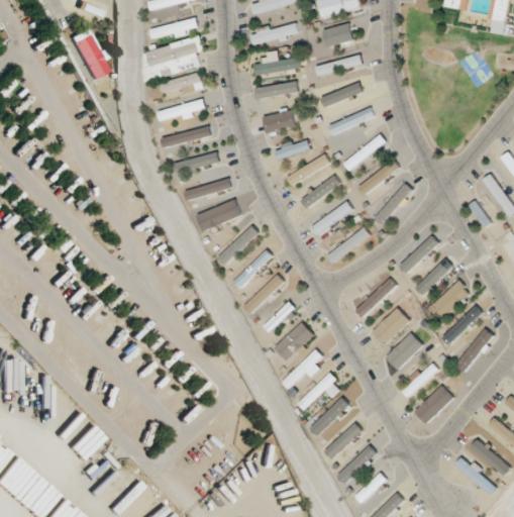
[(258,0),(259,2),(249,4),(252,13),(297,2),(296,0),(258,0)]
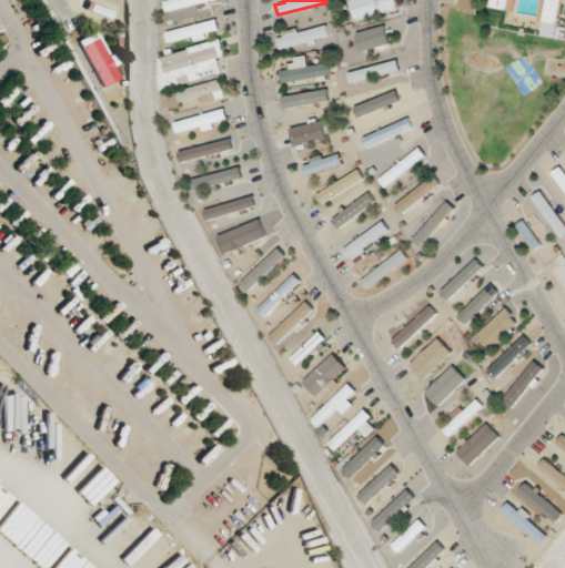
[(349,0),(352,16),(394,9),(393,0),(349,0)]
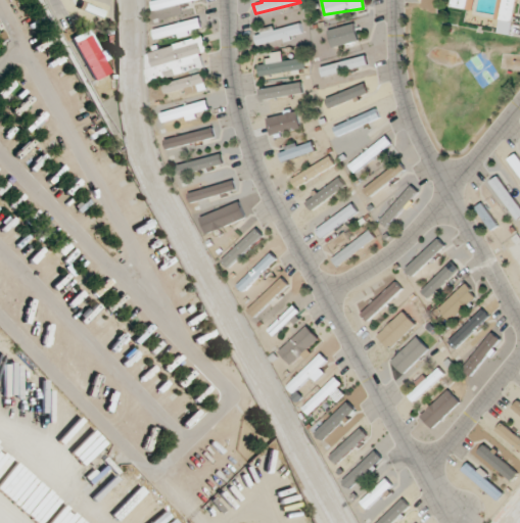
[(513,0),(451,0),(450,7),(470,9),(471,0),(470,0),(494,0),(495,1),(500,1),(498,17),(497,30),(510,32),(513,0)]
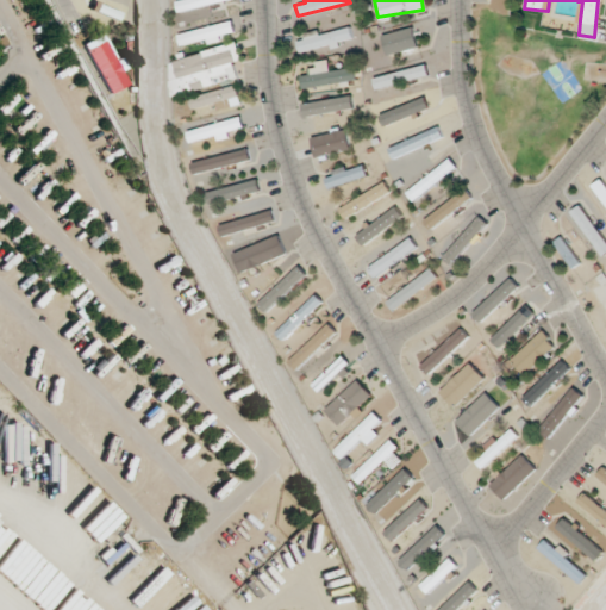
[(176,35),(179,45),(206,39),(207,44),(219,41),(218,35),(232,32),(229,20),(176,35)]
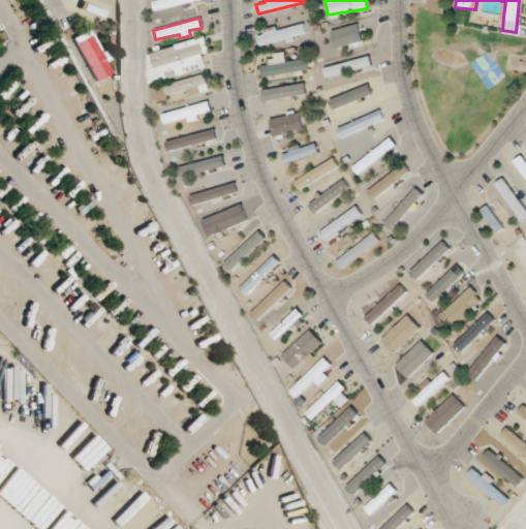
[(285,38),(285,39),(304,34),(301,24),(275,30),(274,28),(254,32),(257,45),(285,38)]
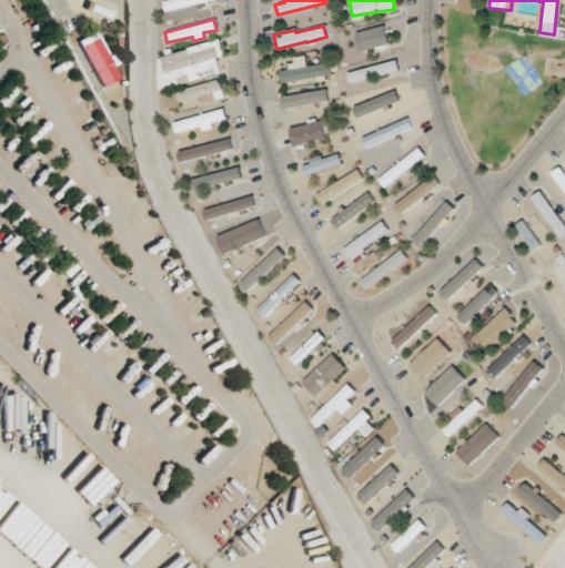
[(356,50),(386,46),(383,27),(353,31),(356,50)]
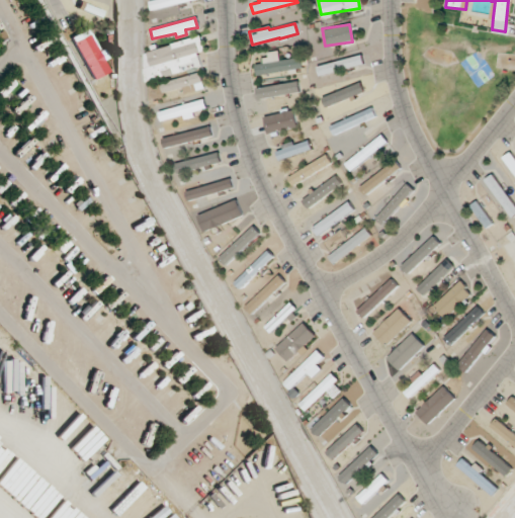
[(89,79),(104,71),(99,61),(102,59),(85,27),(67,36),(89,79)]
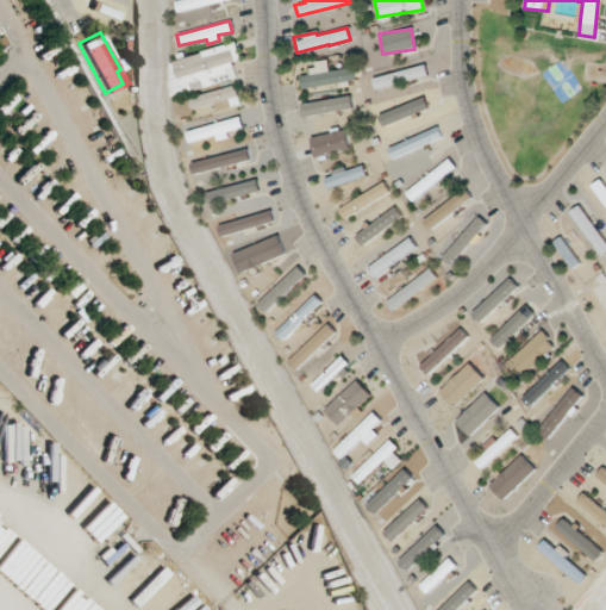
[(236,80),(231,62),(239,61),(235,44),(164,61),(173,94),(236,80)]
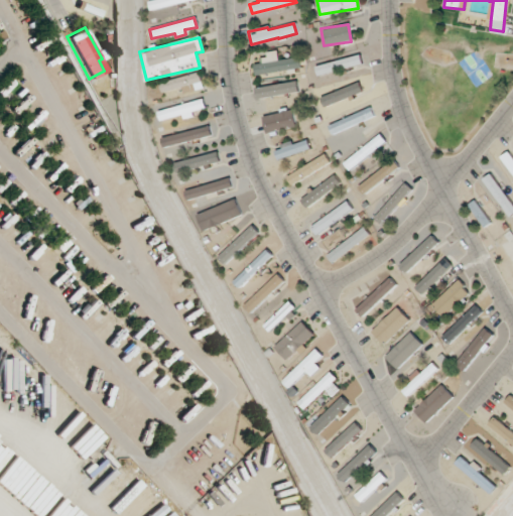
[(260,62),(252,63),(253,75),(299,68),(297,56),(276,59),(275,52),(259,54),(260,62)]
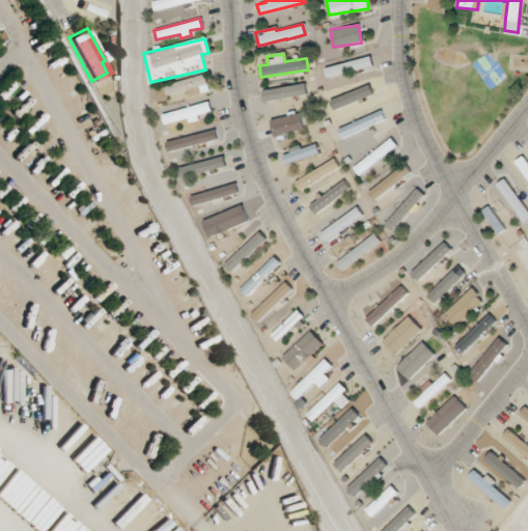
[(371,67),(369,58),(323,66),(325,76),(371,67)]
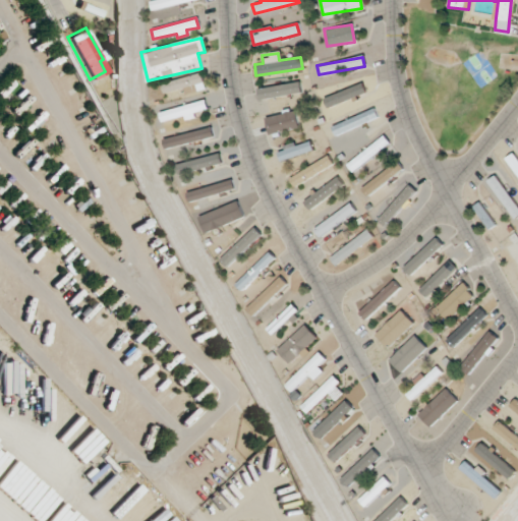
[(160,83),(163,94),(182,89),(184,95),(205,89),(200,72),(160,83)]
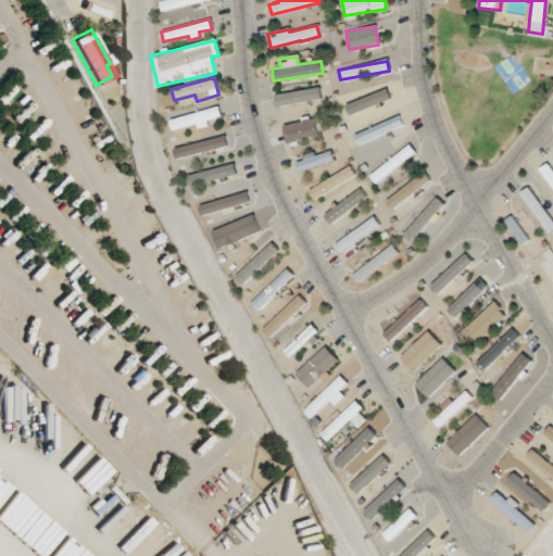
[(275,106),(319,98),(317,86),(273,96),(275,106)]
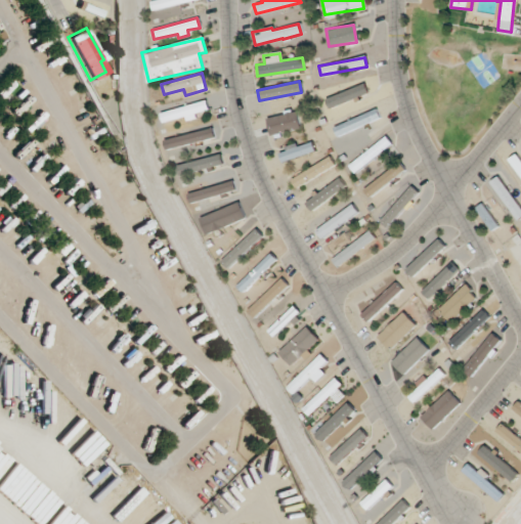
[(323,98),(327,108),(366,92),(363,83),(323,98)]
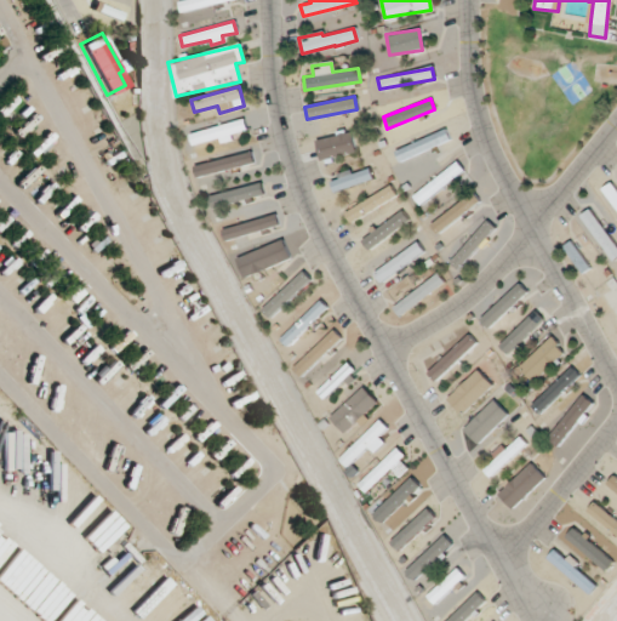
[(189,134),(192,144),(218,138),(220,143),(232,140),(230,134),(246,130),(243,119),(189,134)]
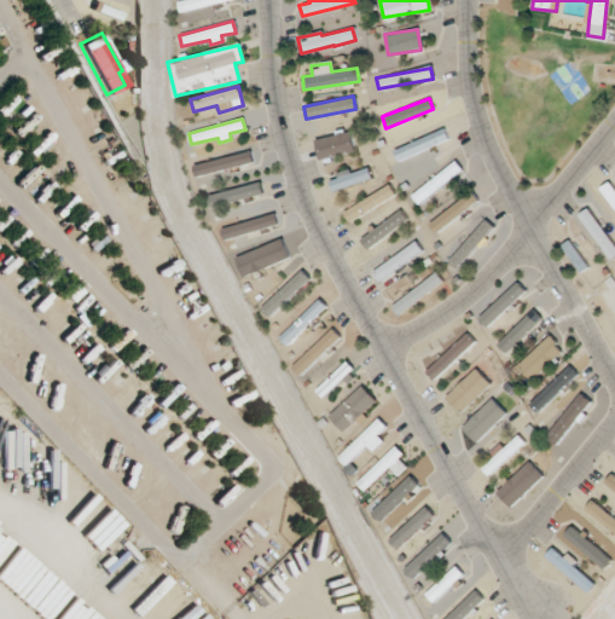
[(447,139),(442,128),(392,150),(396,162),(447,139)]
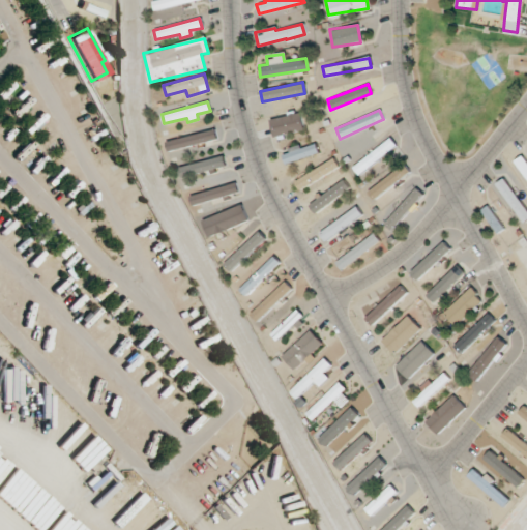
[(301,130),(298,113),(268,118),(271,136),(301,130)]
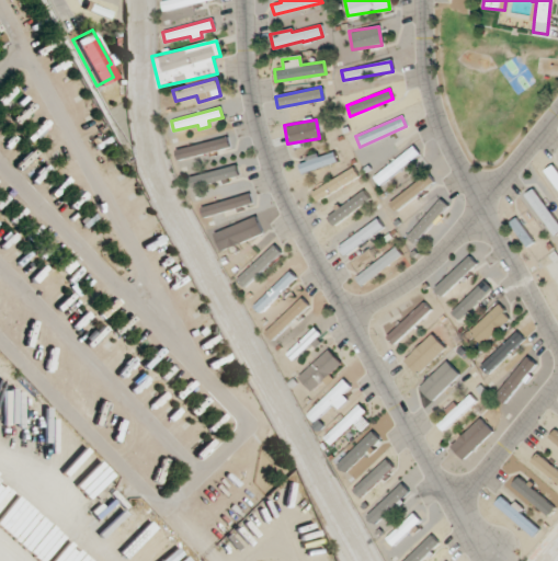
[(228,148),(226,137),(174,149),(177,160),(228,148)]
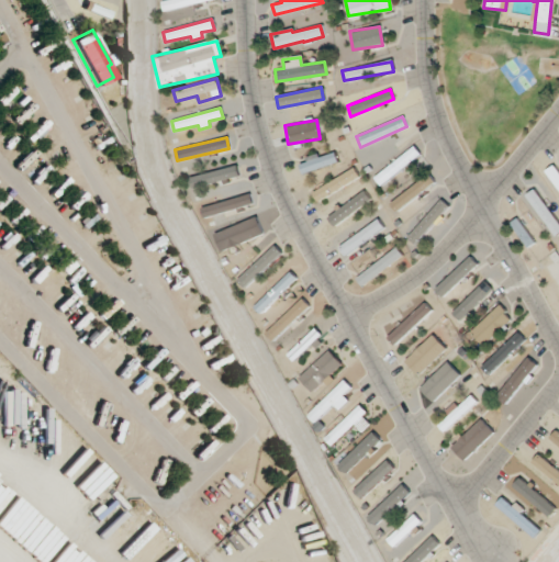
[(379,186),(418,154),(412,145),(372,177),(379,186)]
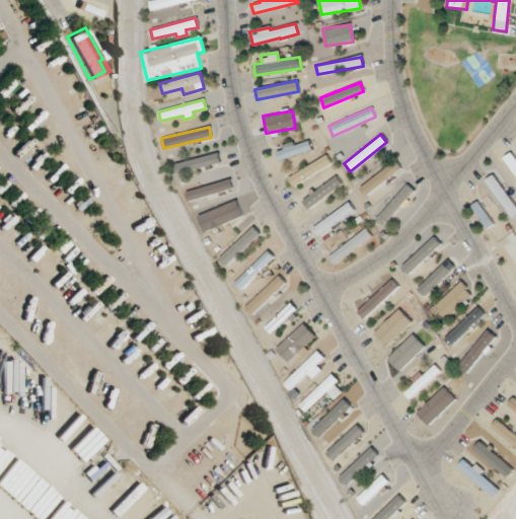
[(274,149),(278,160),(310,149),(307,140),(293,145),(292,143),(274,149)]
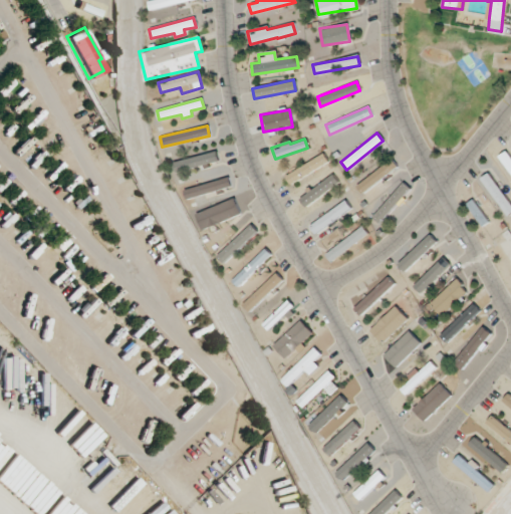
[(510,158),(506,150),(498,155),(510,178),(510,158)]
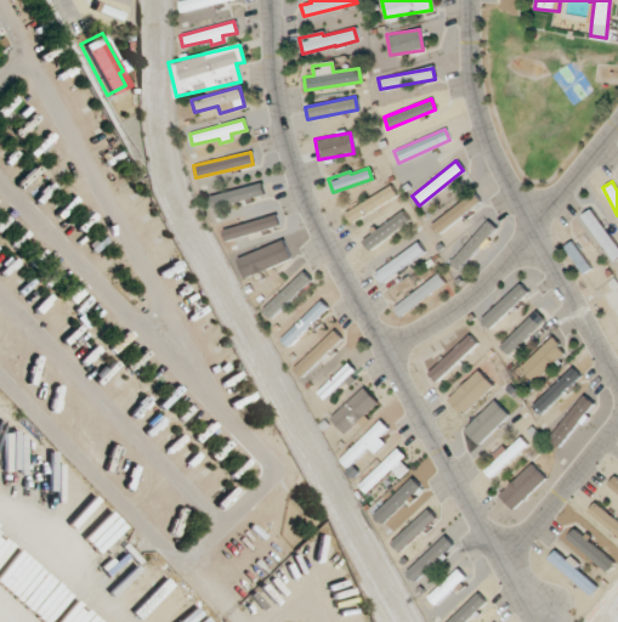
[(396,198),(391,187),(341,210),(347,221),(396,198)]
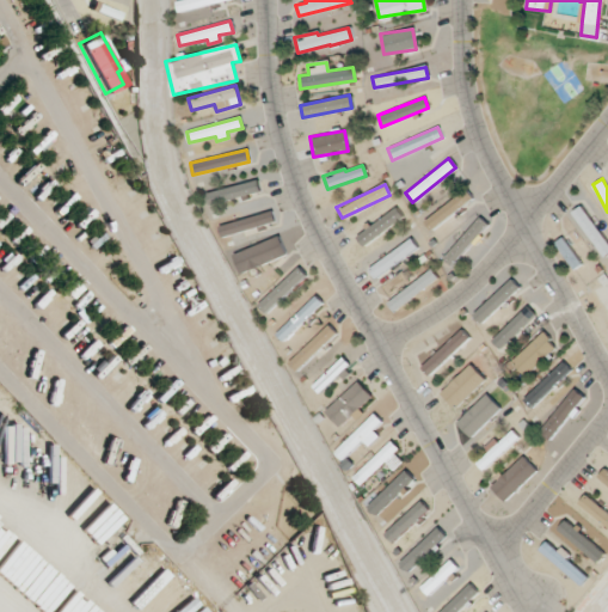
[(423,221),(430,231),(471,197),(464,189),(423,221)]
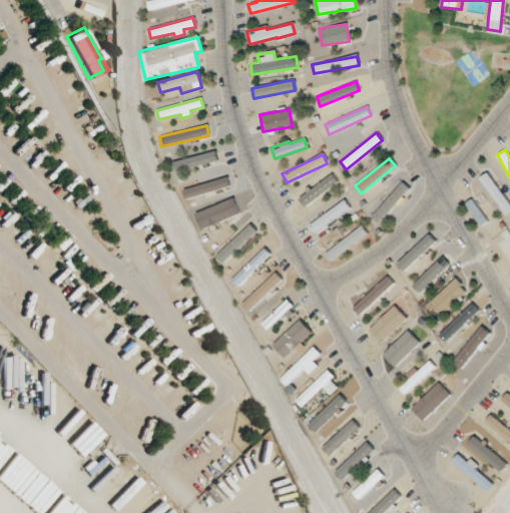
[(478,177),(504,215),(509,211),(509,206),(486,171),(478,177)]
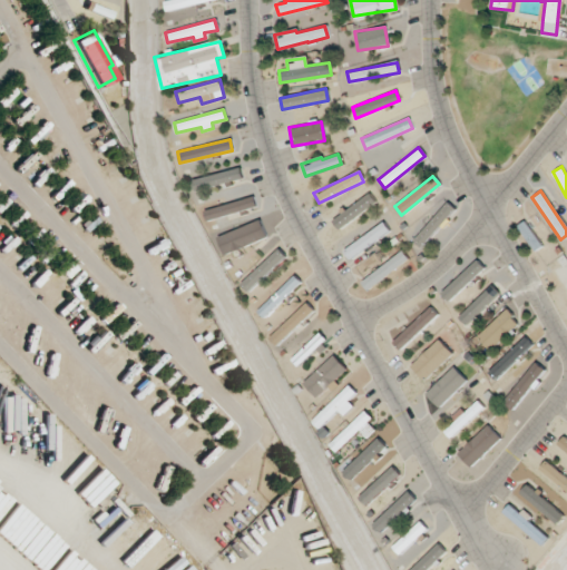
[(330,219),(336,229),(374,202),(368,193),(330,219)]
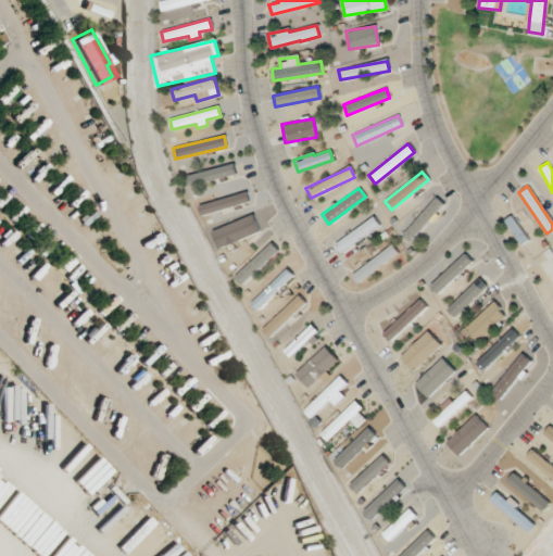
[(249,201),(246,190),(198,205),(200,215),(249,201)]
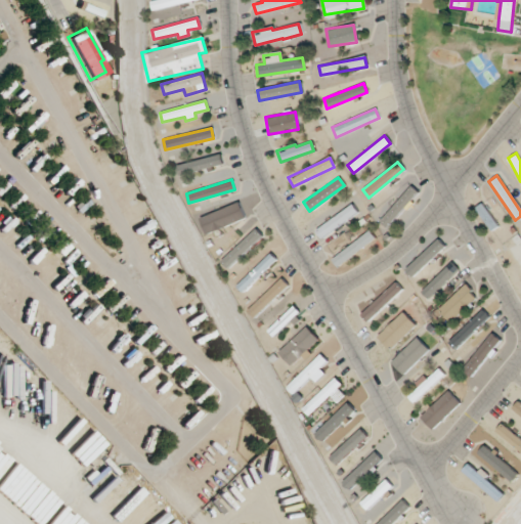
[(417,191),(410,186),(379,220),(385,226),(417,191)]
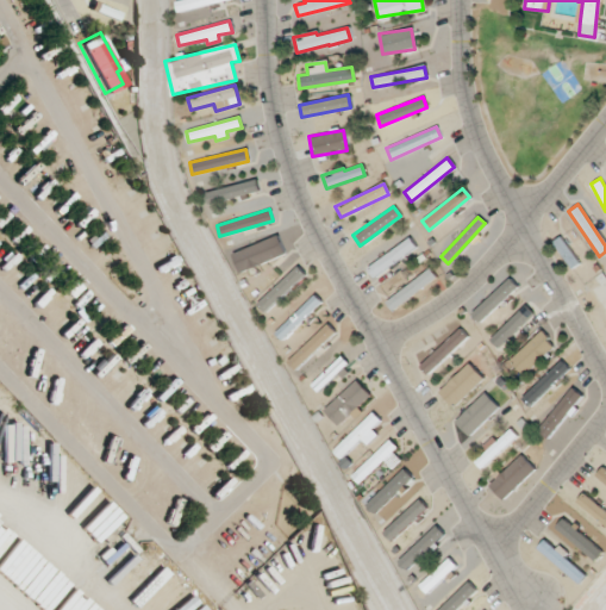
[(231,254),(239,272),(283,254),(275,235),(231,254)]
